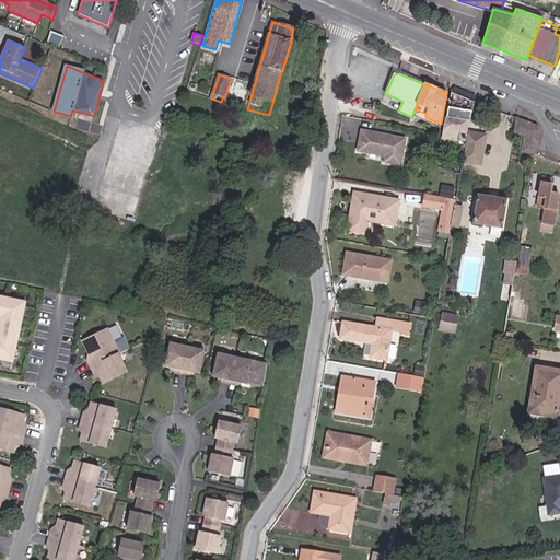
[(465,131),(467,121),(469,121),(471,112),(448,108),(448,107),(443,138),(455,140),(455,143),(465,146),(467,132),(465,131)]
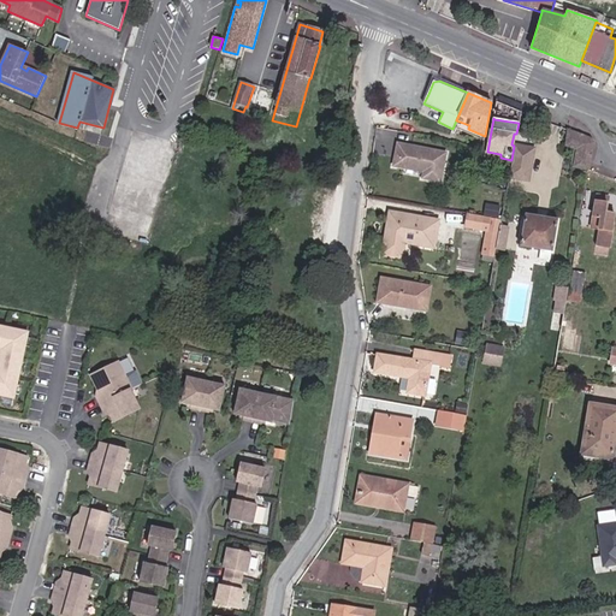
[(588,170),(593,142),(591,140),(568,130),(567,144),(575,148),(578,149),(574,167),(588,170)]
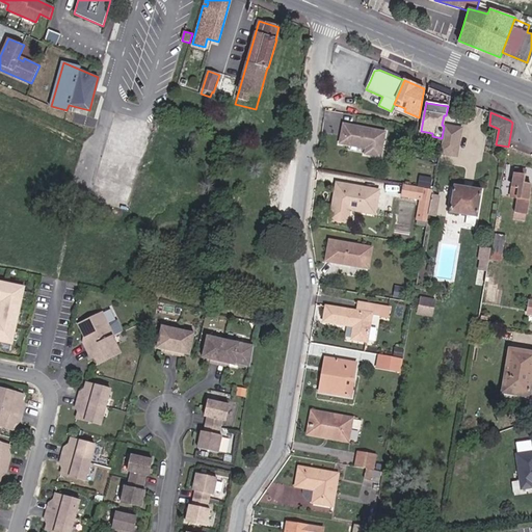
[(380,157),(384,132),(344,125),(340,143),(349,145),(349,144),(367,148),(365,154),(380,157)]
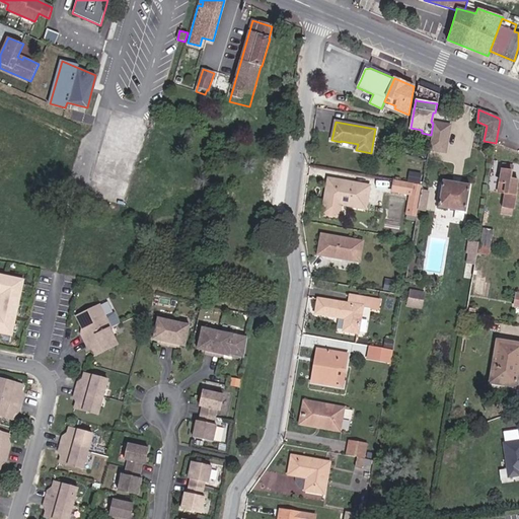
[(447,152),(451,126),(434,123),(429,149),(447,152)]
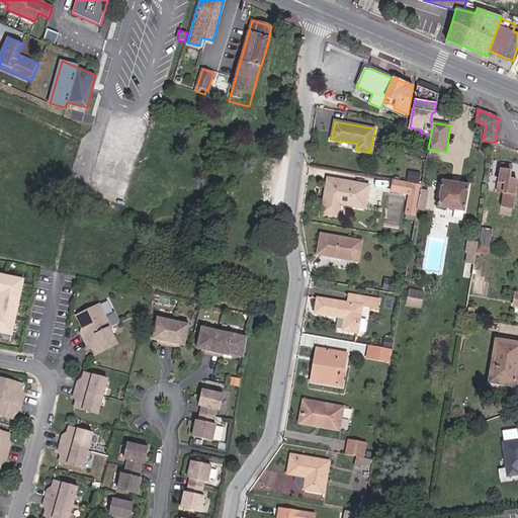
[(513,208),(517,182),(510,181),(510,179),(511,171),(501,169),(497,192),(504,193),(502,206),(513,208)]
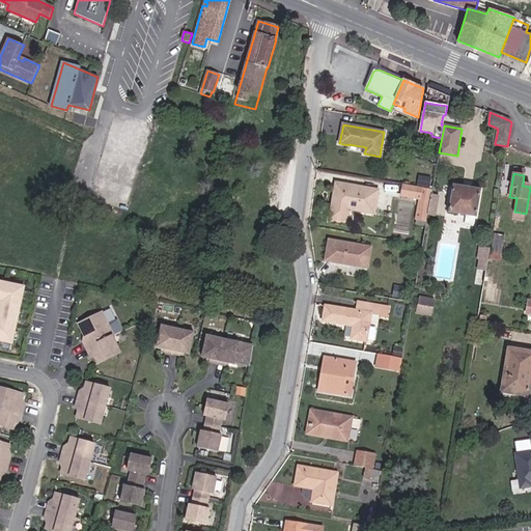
[(430,189),(432,179),(421,177),(419,187),(430,189)]
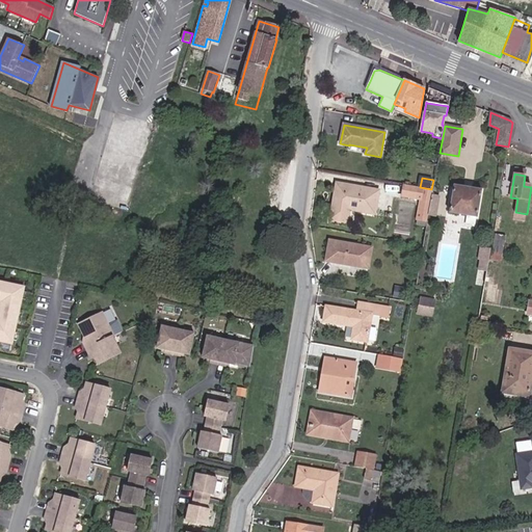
[(374,214),(378,190),(337,183),(333,205),(335,205),(333,219),(347,222),(349,210),(374,214)]
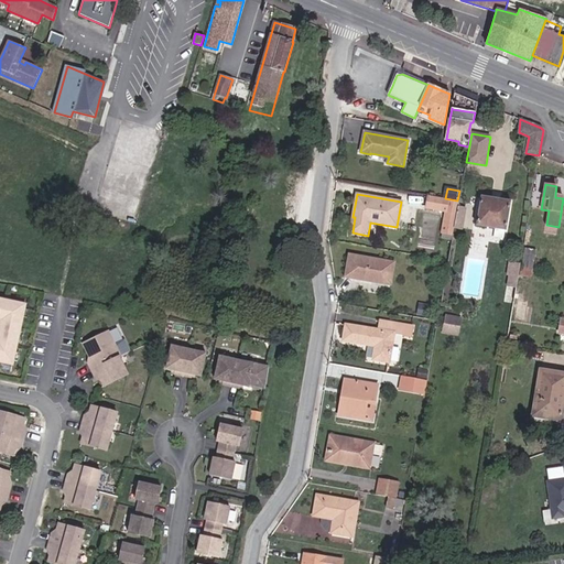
[(458,207),(458,202),(427,196),(425,207),(446,210),(443,232),(453,235),(454,227),(458,207)]
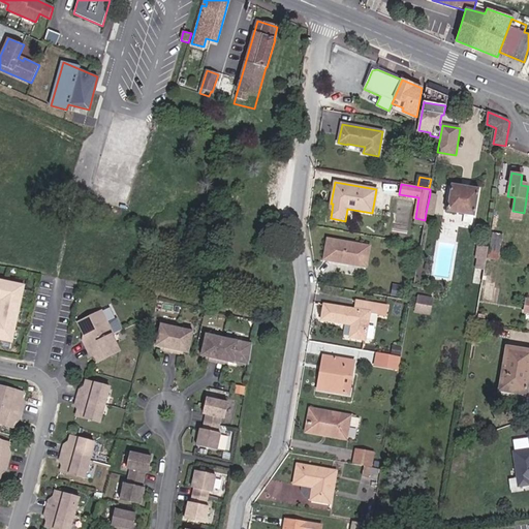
[(475,216),(479,188),(452,184),(447,212),(475,216)]
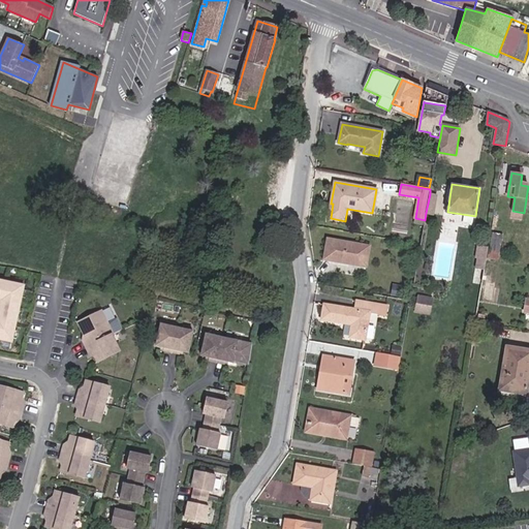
[(433,214),(436,195),(430,194),(426,213),(433,214)]
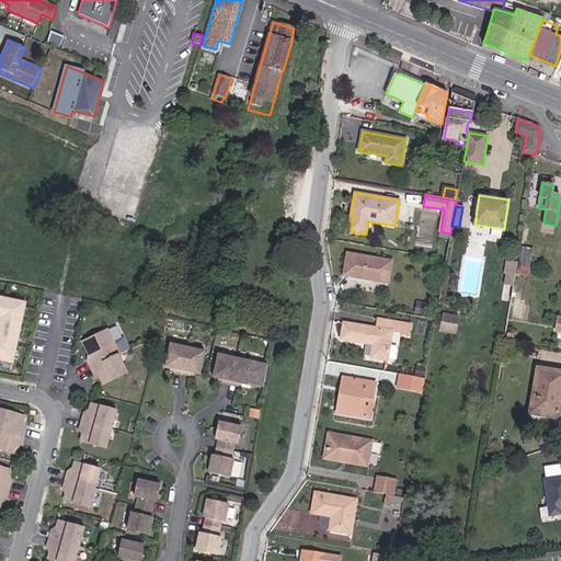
[(529,275),(534,249),(523,247),(517,273),(529,275)]
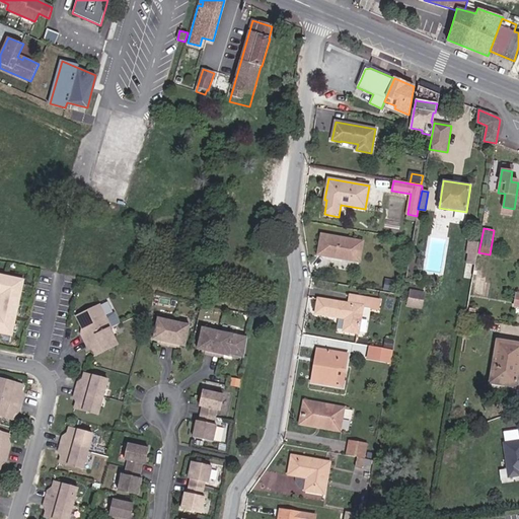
[(359,262),(362,241),(321,234),(318,254),(359,262)]
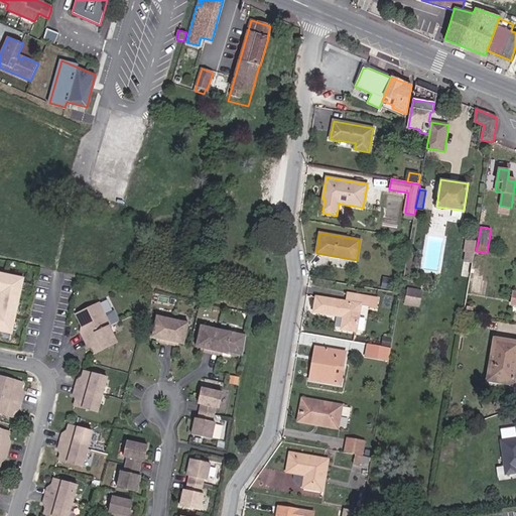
[(477,235),(470,234),(467,251),(474,253),(477,235)]
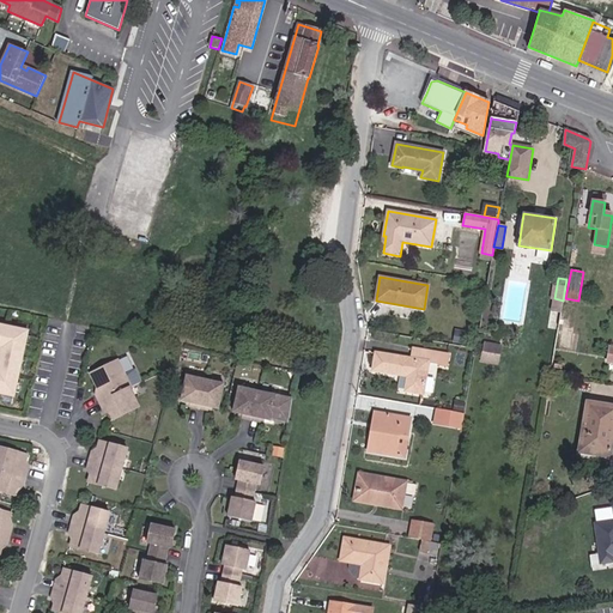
[(0,393),(14,396),(29,331),(0,325),(0,349),(0,350),(0,393)]
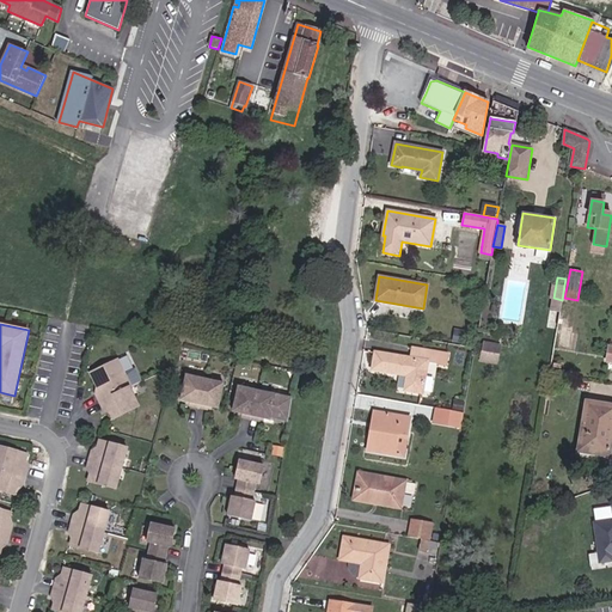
[(466,332),(454,331),(452,344),(464,346),(466,332)]
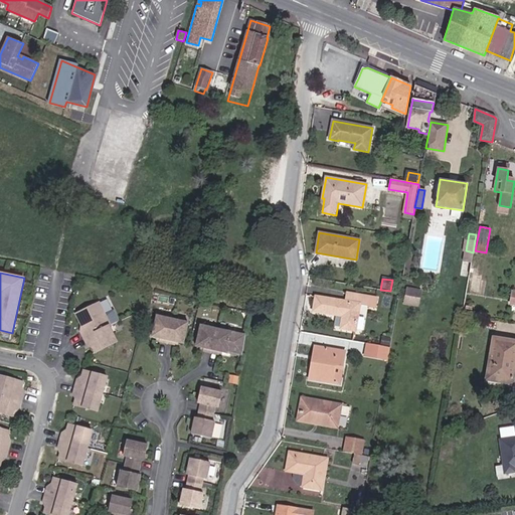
[(417,307),(420,290),(407,288),(403,304),(417,307)]
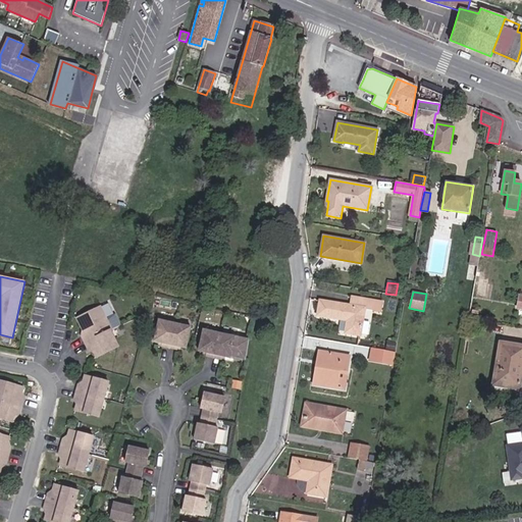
[(360,335),(365,308),(380,311),(382,303),(352,298),(351,306),(320,301),(318,315),(348,320),(346,332),(360,335)]
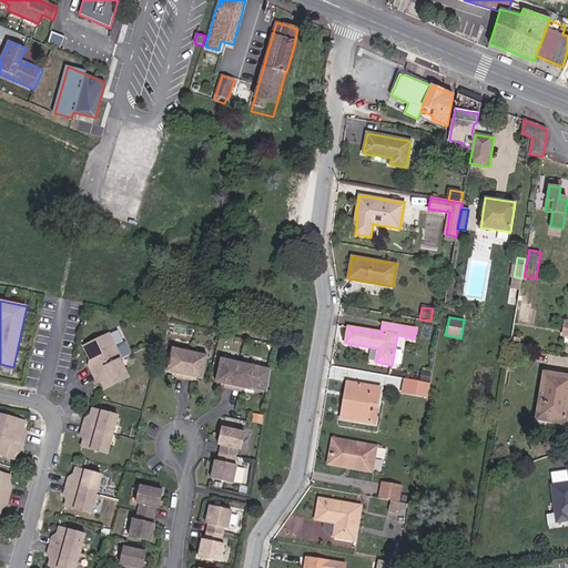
[(121,359),(109,334),(83,346),(92,364),(89,366),(92,373),(120,359),(121,359)]
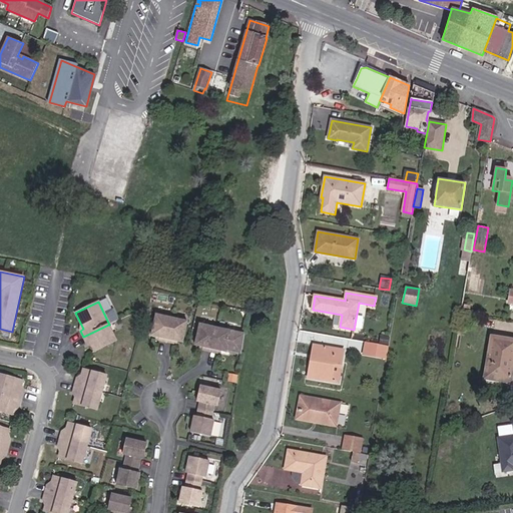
[(166,343),(171,319),(155,315),(150,337),(159,339),(158,342),(166,343)]
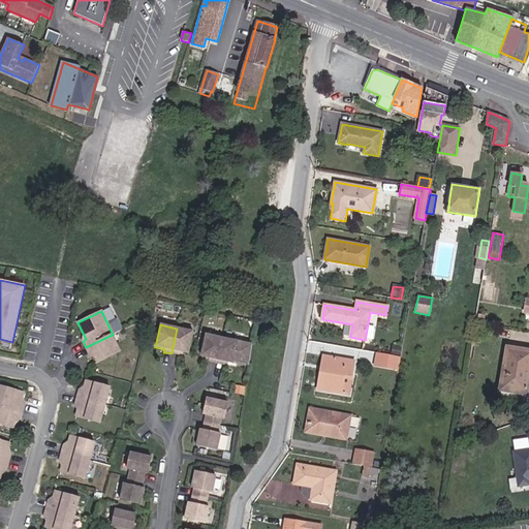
[(188,353),(193,332),(177,329),(172,353),(179,355),(180,352),(188,353)]
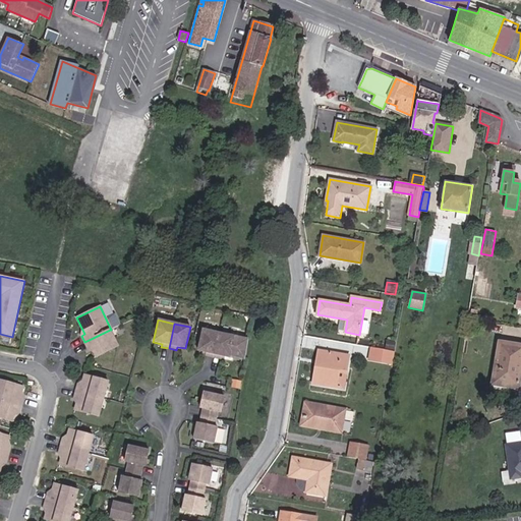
[(118,346),(110,330),(84,342),(89,349),(92,347),(96,357),(118,346)]
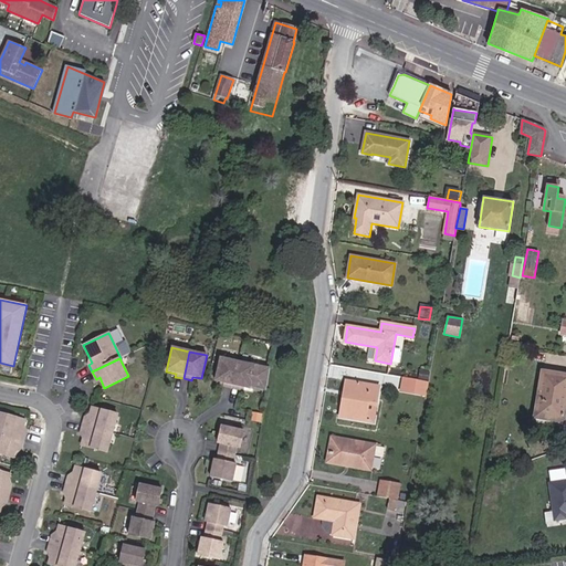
[(231,388),(238,362),(220,358),(215,381),(224,384),(223,387),(231,388)]
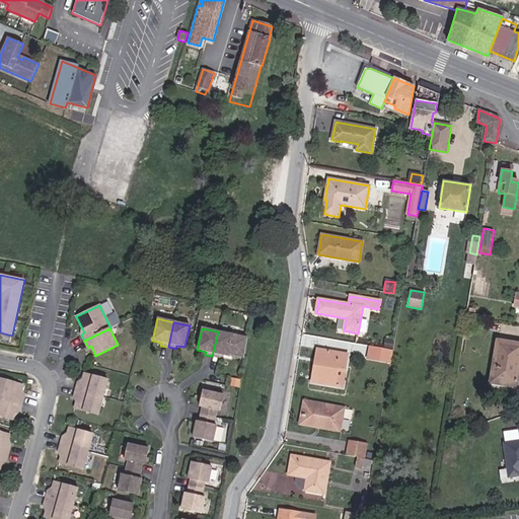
[(229,357),(234,336),(218,331),(212,356),(220,358),(221,355),(229,357)]
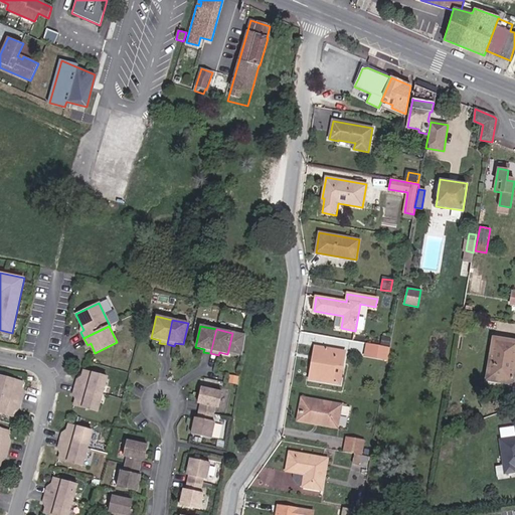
[(389,346),(391,338),(382,337),(381,344),(389,346)]
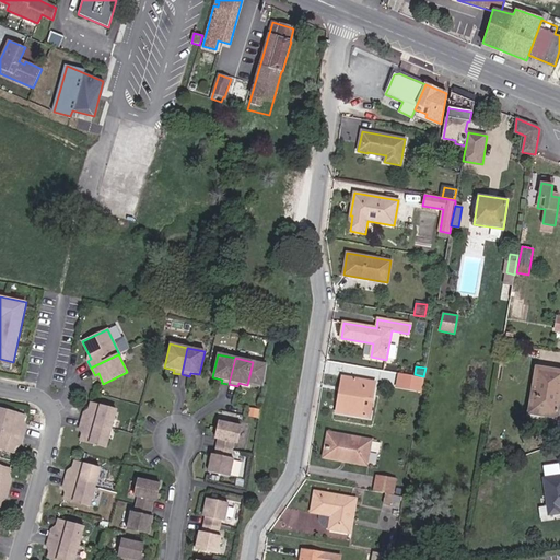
[(558,410),(559,400),(559,371),(537,368),(529,412),(540,415),(541,408),(558,410)]
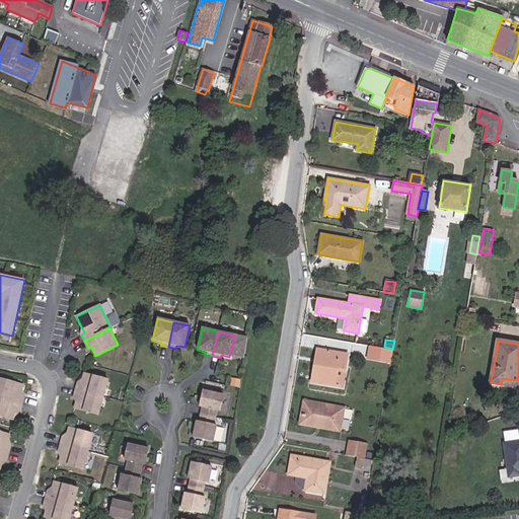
[(390,362),(392,351),(371,347),(368,358),(390,362)]
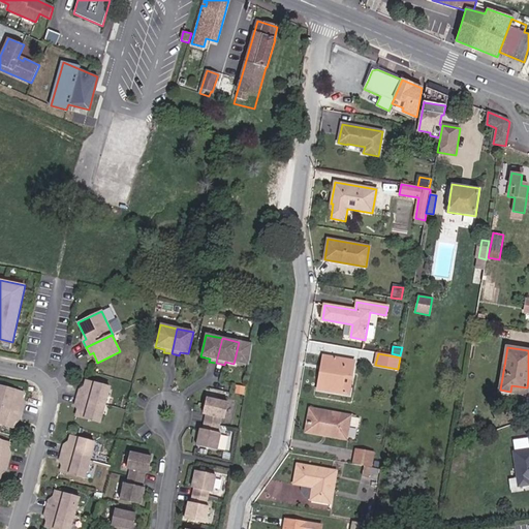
[(351,378),(354,361),(328,356),(325,371),(321,371),(318,390),(341,394),(344,377),(351,378)]
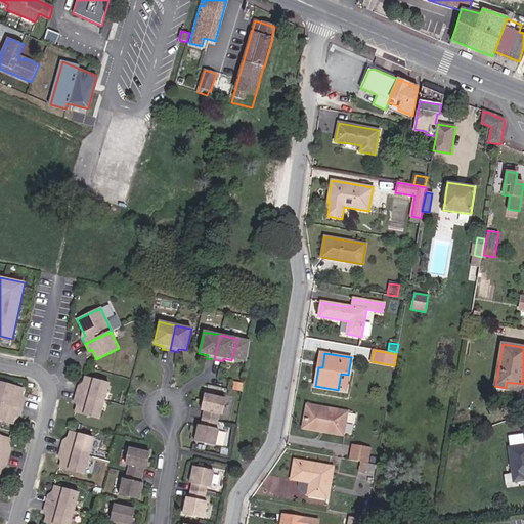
[(104,400),(108,383),(85,377),(82,387),(79,386),(77,393),(104,400)]
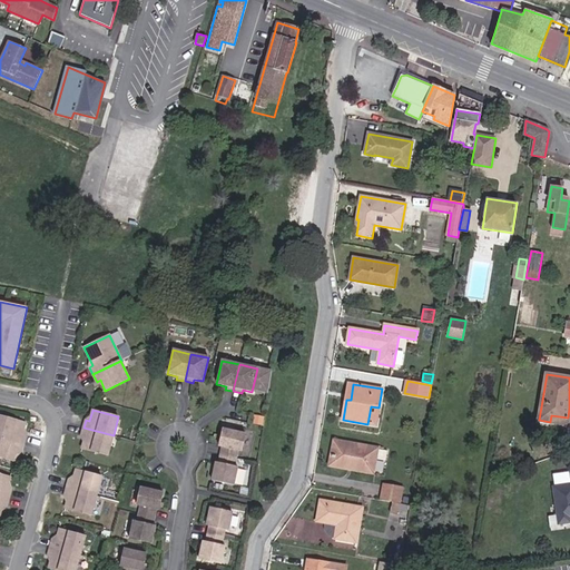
[(22,434),(26,423),(0,415),(0,436),(25,443),(27,435),(22,434)]
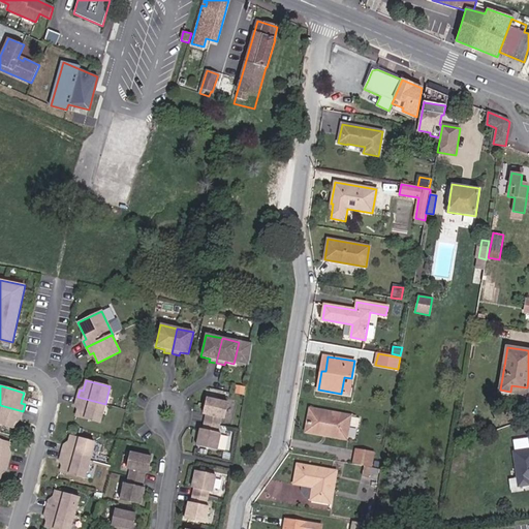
[(100,423),(105,404),(78,397),(75,404),(79,405),(76,415),(100,423)]
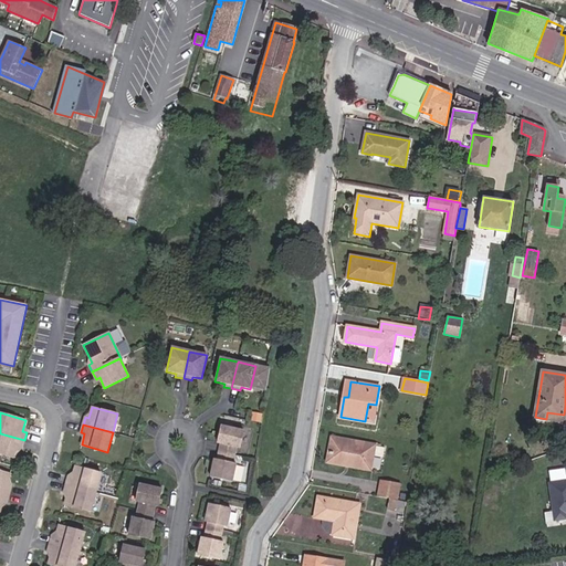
[(240,449),(244,431),(221,427),(218,444),(220,444),(219,453),(234,457),(237,449),(240,449)]
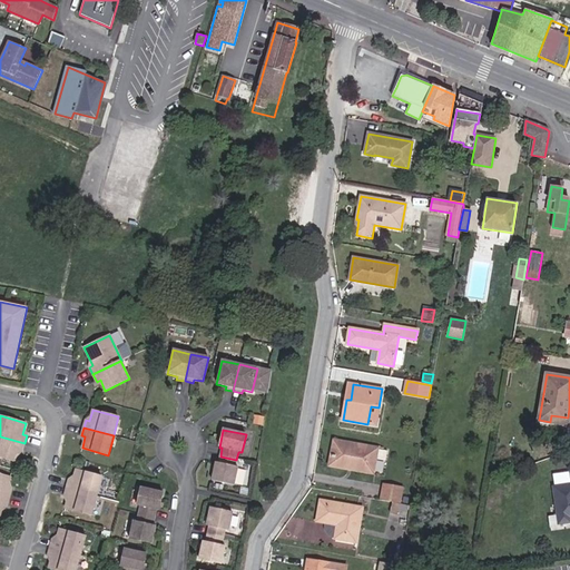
[(22,451),(25,443),(0,436),(0,457),(15,461),(18,450),(22,451)]
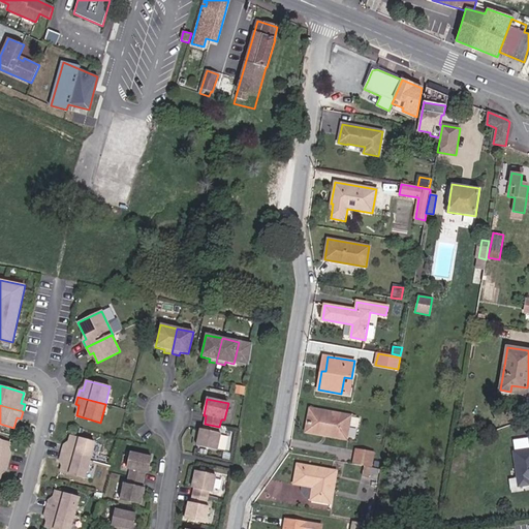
[(359,428),(360,418),(350,416),(312,409),(309,430),(329,434),(328,435),(346,439),(349,426),(359,428)]
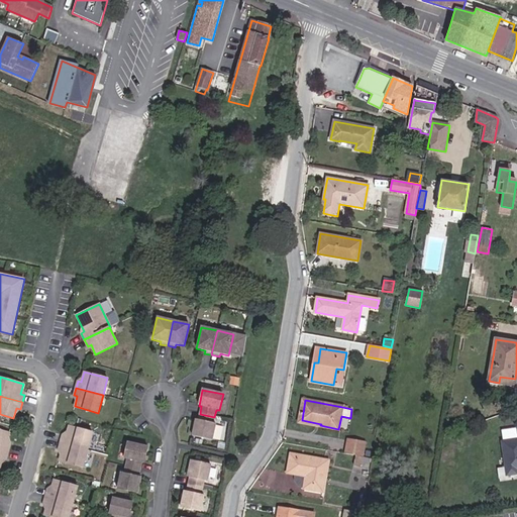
[(212,441),(216,425),(213,424),(214,417),(200,414),(198,421),(196,421),(192,437),(212,441)]
